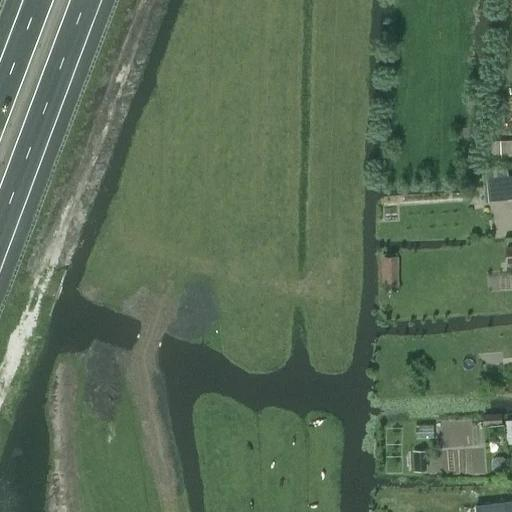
[(507,165),(486,167),(489,202),(511,199),(511,174),(508,175),(507,165)]
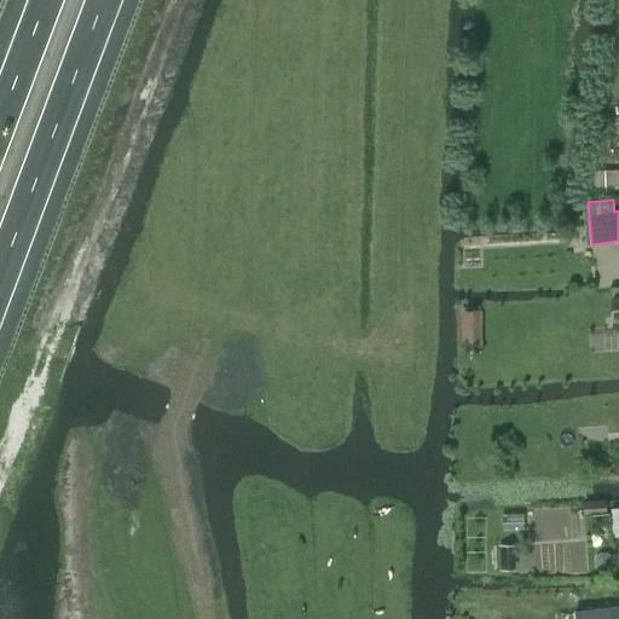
[(482,347),(482,310),(480,310),(480,307),(464,307),(464,310),(463,310),(463,347),(482,347)]
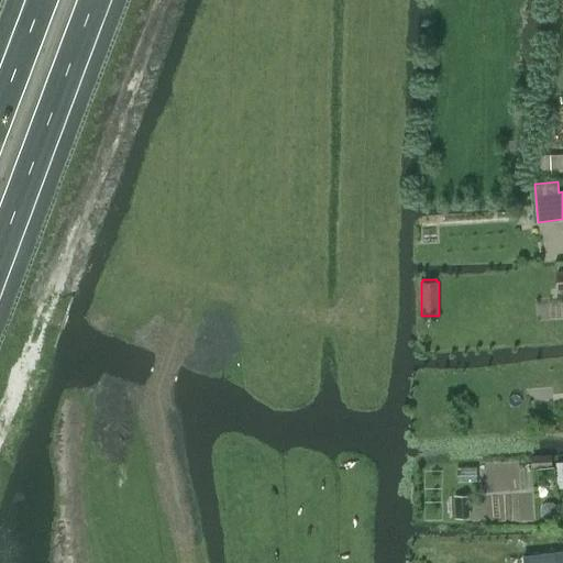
[(552,467),(552,459),(552,456),(531,456),(531,460),(531,467),(552,467)]
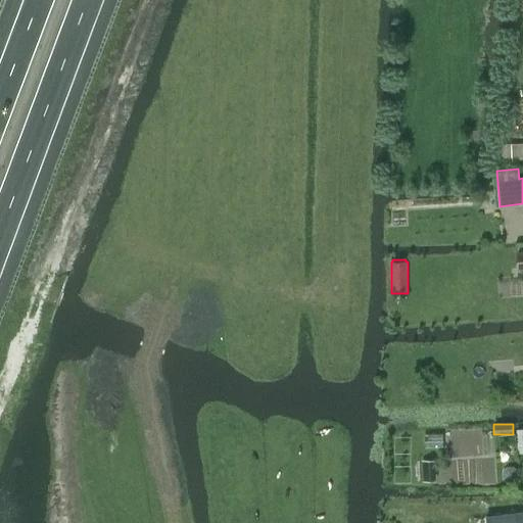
[(502,472),(502,478),(507,483),(513,483),(518,478),(518,472),(513,467),(507,467),(502,472)]
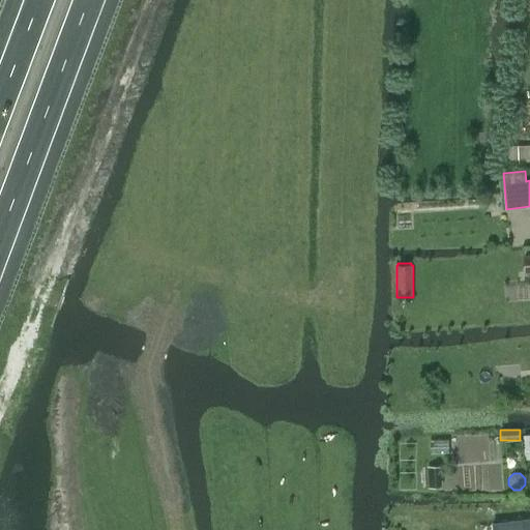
[(529,529),(529,519),(493,524),(493,529),(529,529)]
